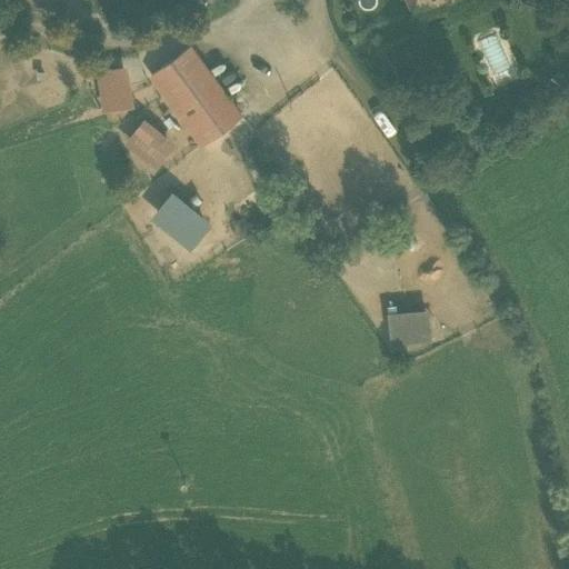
[(409,0),(415,10),(438,0),(409,0)]
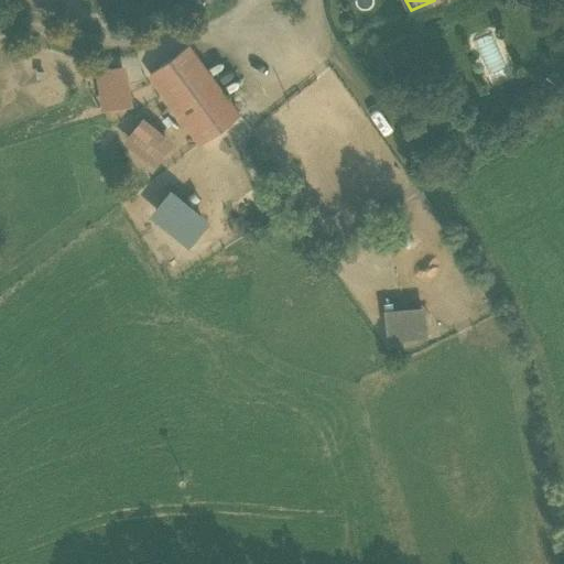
[(239,115),(188,44),(150,73),(202,142),(239,115)]
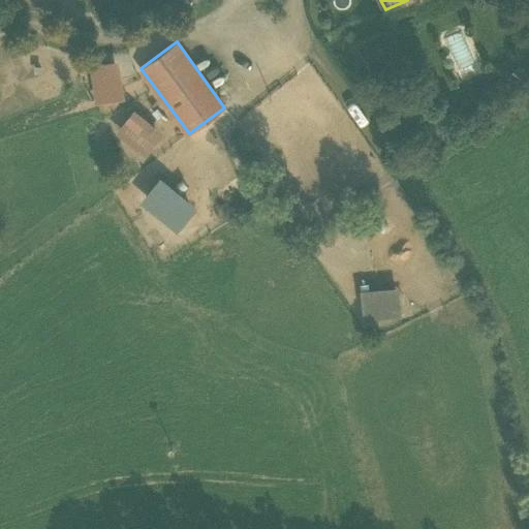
[(123,94),(118,64),(95,67),(99,98),(123,94)]
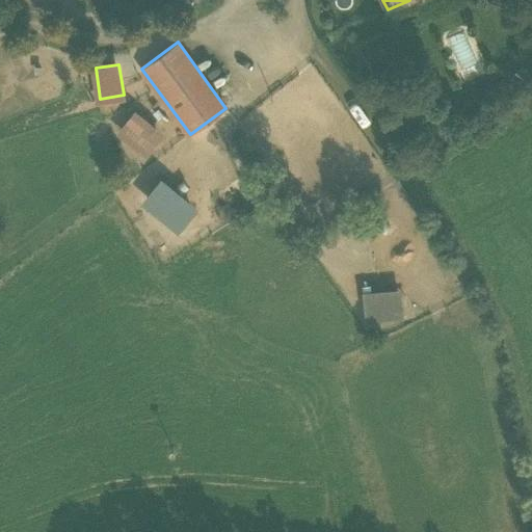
[(163,135),(135,114),(122,132),(149,153),(163,135)]
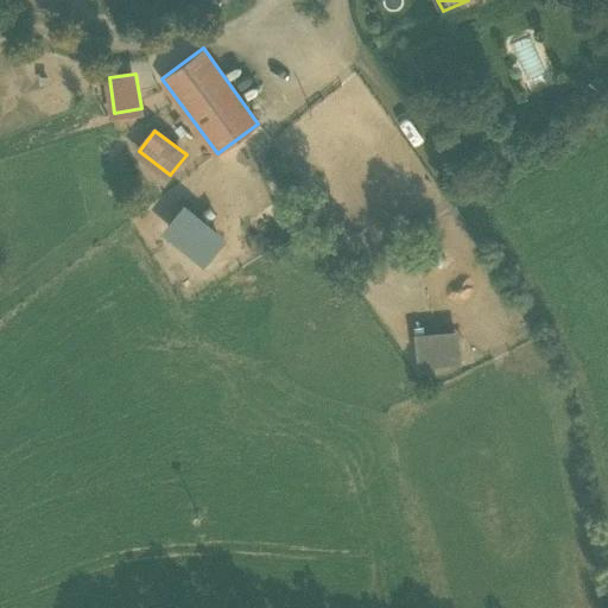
[(227,238),(189,206),(169,229),(206,261),(227,238)]
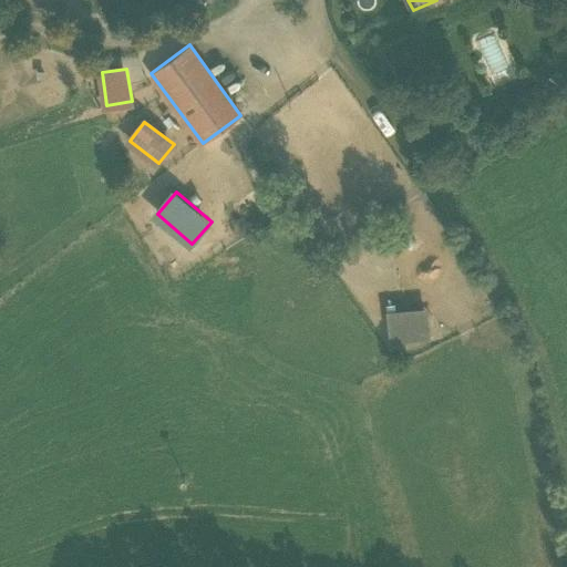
[(393,341),(429,339),(426,309),(391,311),(393,341)]
